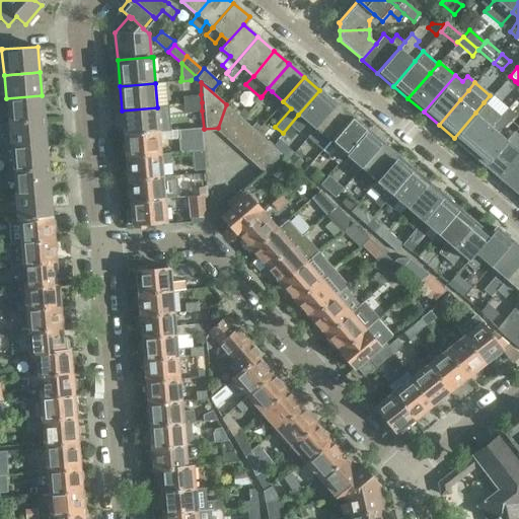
[(319,90),(298,115),(299,116),(291,126),(298,132),(306,122),(314,128),(336,102),(335,102),(319,90)]
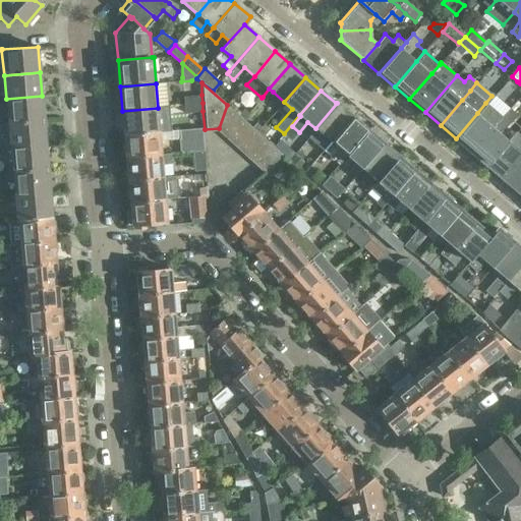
[(42,96),(6,99),(8,124),(44,120),(42,96)]
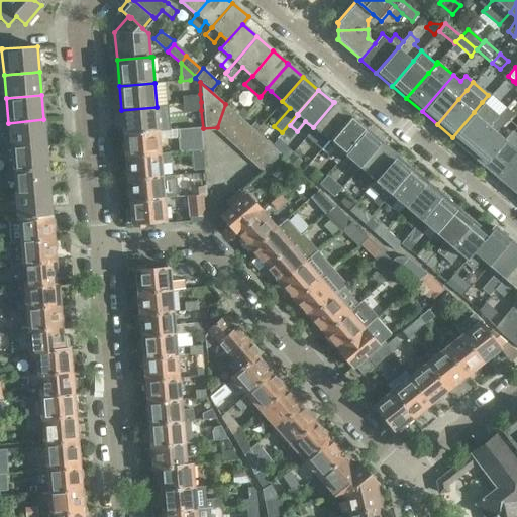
[(197,103),(196,95),(182,96),(183,104),(197,103)]
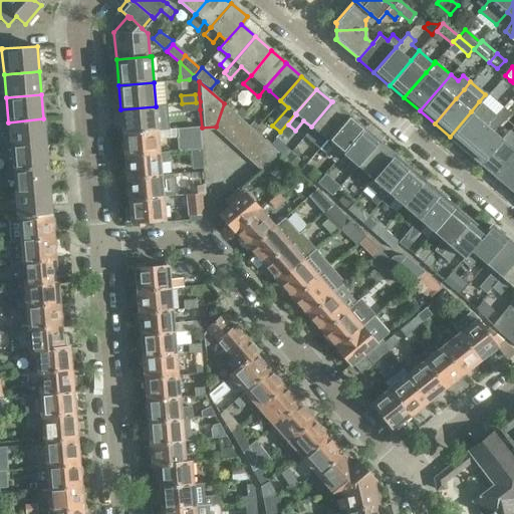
[(332,101),(311,126),(304,135),(319,148),(347,114),(332,101)]
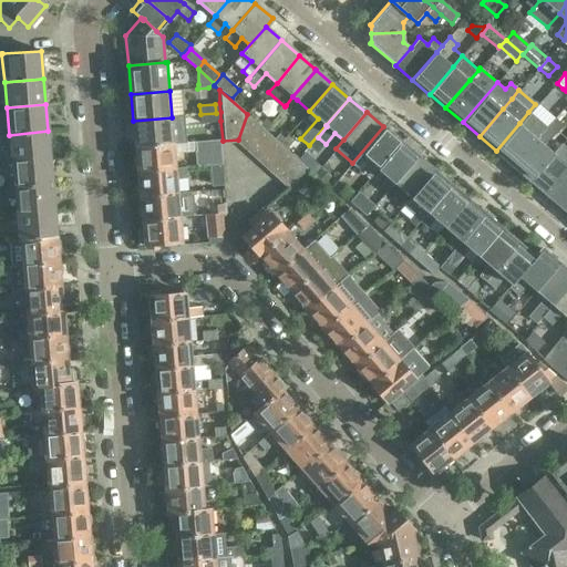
[(217,122),(216,113),(200,114),(202,123),(217,122)]
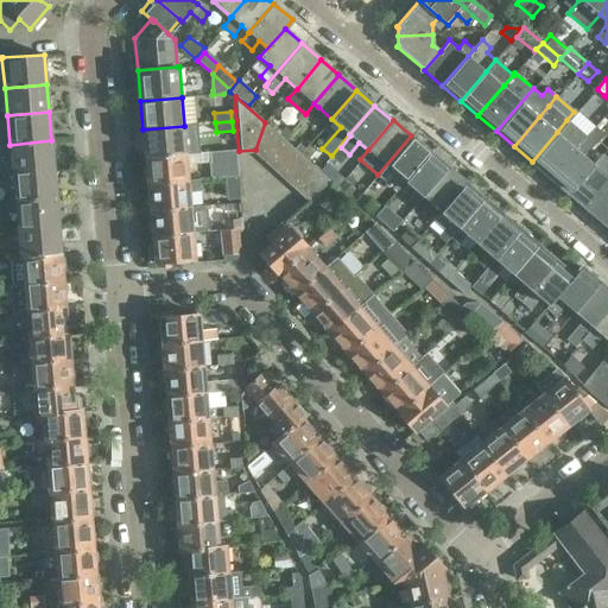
[(279,133),(265,122),(255,150),(265,160),(279,133)]
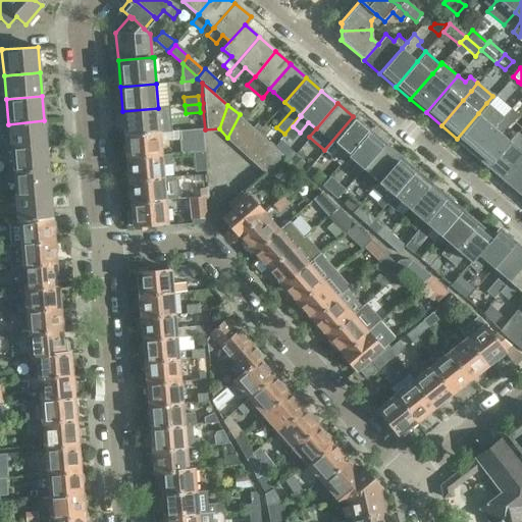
[(478,113),(457,139),(456,140),(472,153),(493,126),(506,113),(497,106),(485,119),(478,113)]
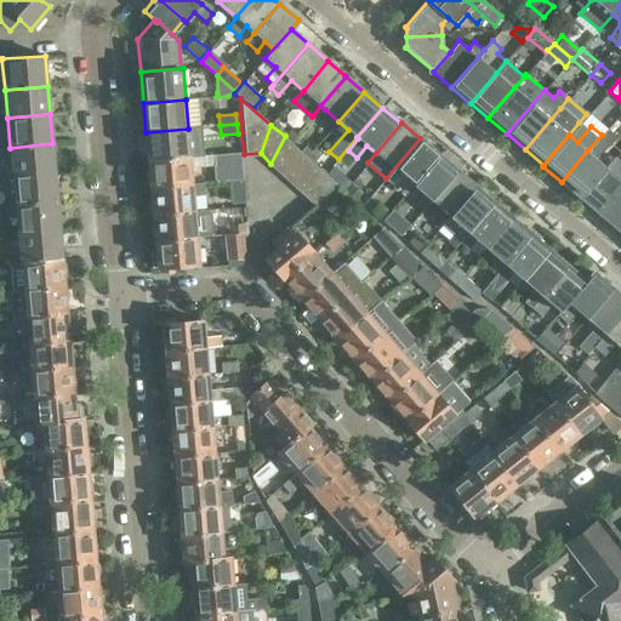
[(188,129),(146,132),(148,160),(191,157),(201,155),(200,140),(189,141),(188,129)]
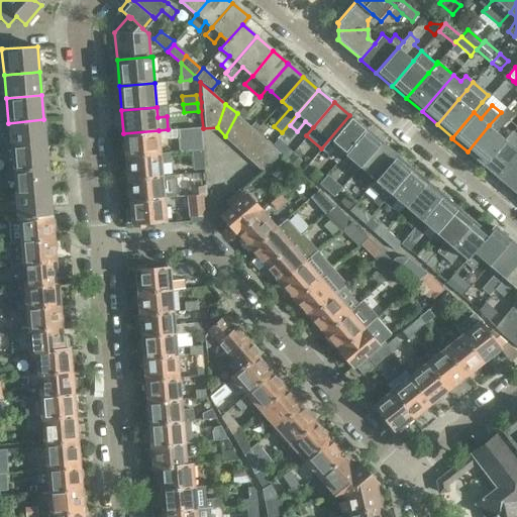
[(489,125),(468,151),(483,165),(484,165),(505,139),(498,133),(505,124),(512,115),(504,107),(501,112),(489,125)]
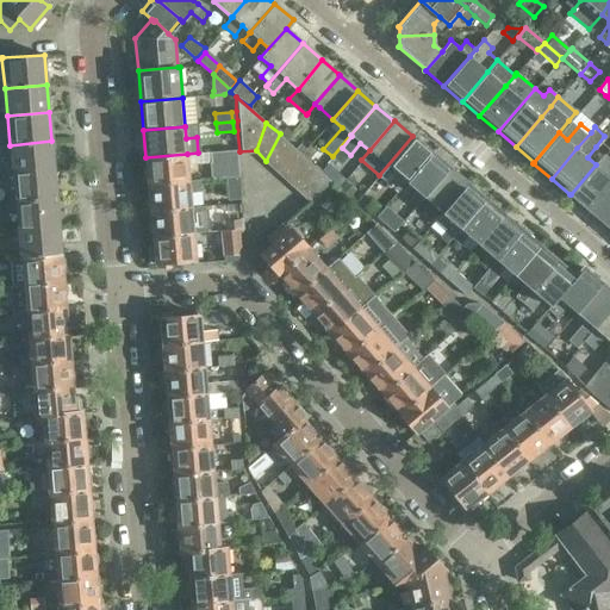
[(280,134),(266,161),(277,170),(292,144),(280,134)]
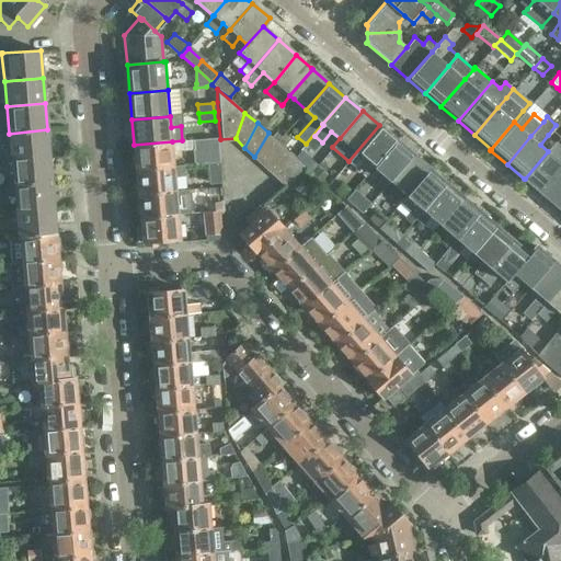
[(379,125),(348,161),(365,175),(373,167),(396,139),(379,125)]
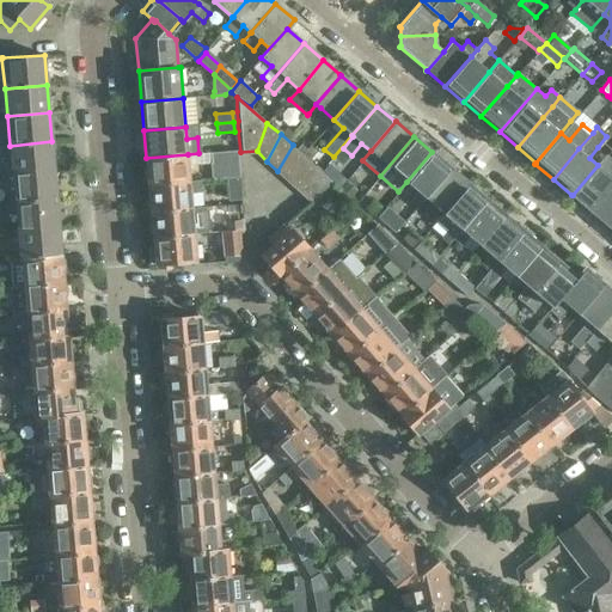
[(51,141),(10,146),(12,175),(54,170),(51,141)]
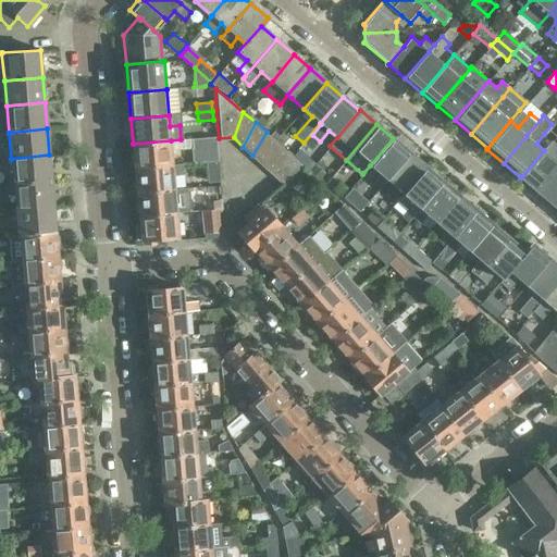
[(279,144),(267,132),(252,156),(262,164),(279,144)]
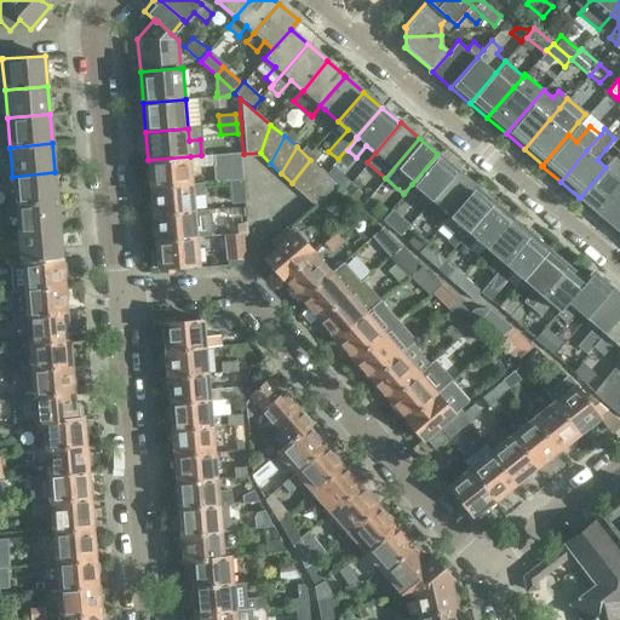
[(190,156),(148,160),(149,172),(147,176),(147,183),(150,185),(150,187),(193,183),(191,167),(212,166),(213,182),(229,179),(242,178),(240,154),(190,156)]
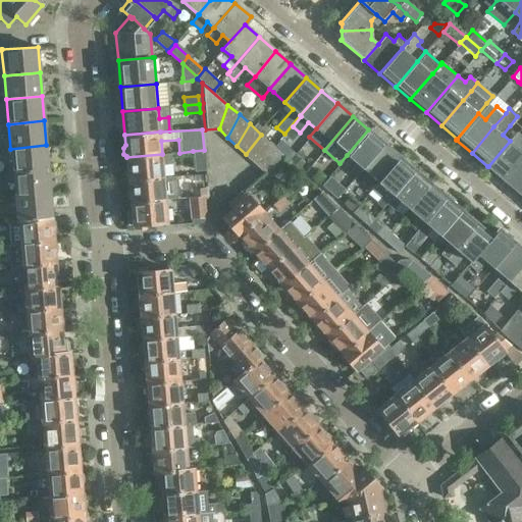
[(368,129),(347,155),(356,163),(350,171),(356,176),(362,168),(383,143),(368,129)]
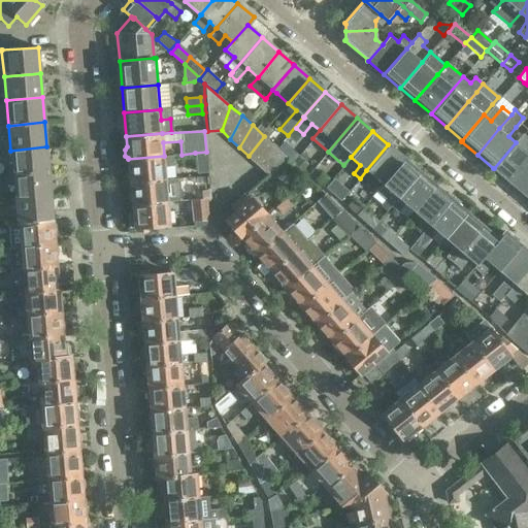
[(516,142),(494,168),(509,180),(527,158),(527,138),(523,134),(516,142)]
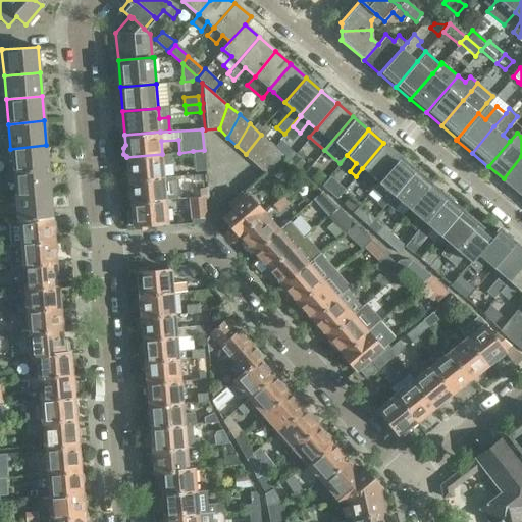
[(261,135),(246,154),(255,162),(272,144),(261,135)]
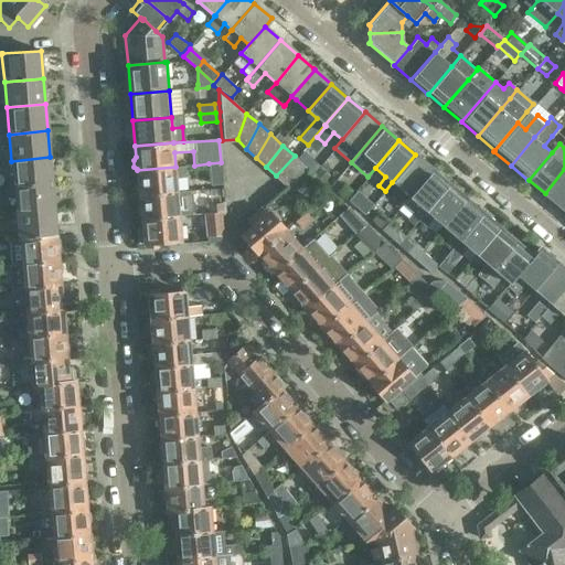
[(415,155),(392,182),(385,191),(393,199),(401,190),(409,198),(432,170),(432,169),(415,155)]
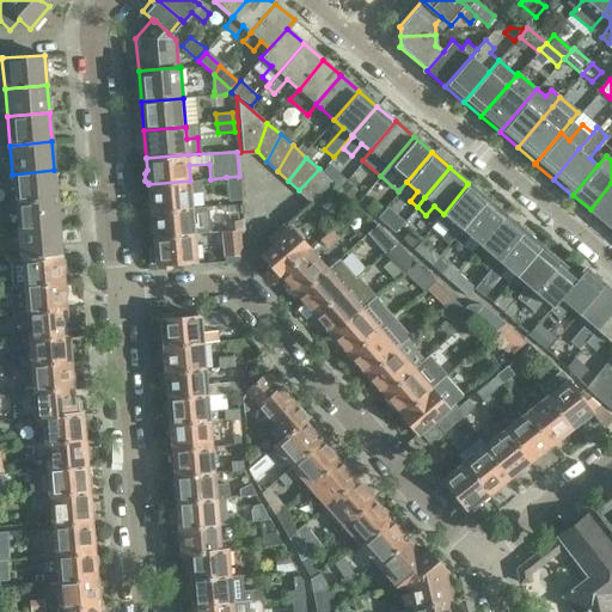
[(331,181),(319,169),(299,190),(310,200),(331,181)]
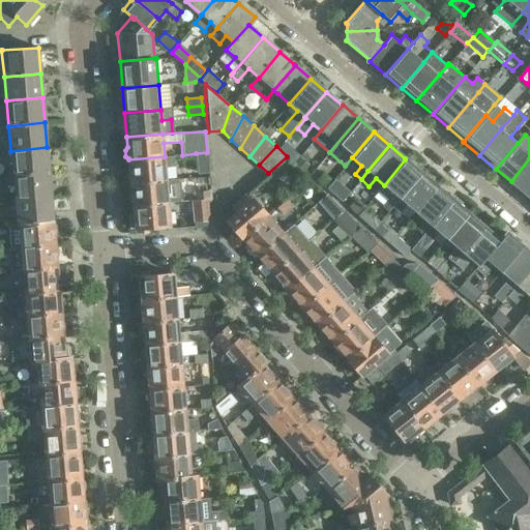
[(47,147),(10,151),(12,176),(49,172),(47,147)]
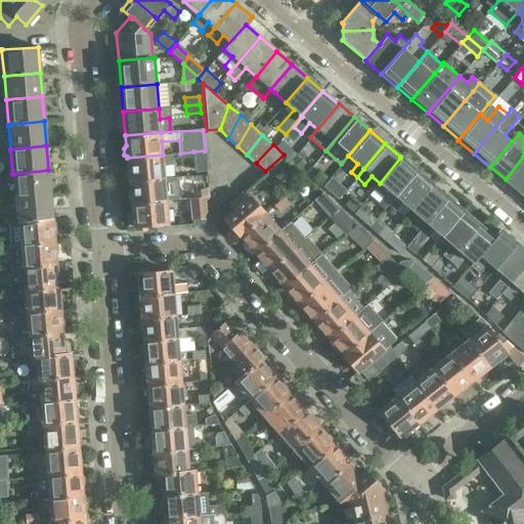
[(194,172),(207,171),(205,150),(193,151),(194,172)]
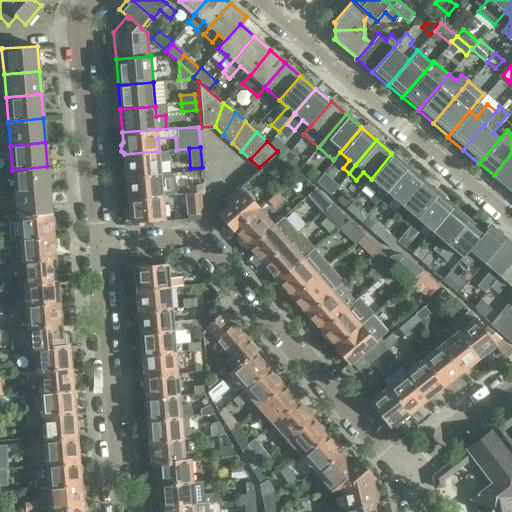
[(159,151),(124,154),(125,164),(123,166),(123,173),(126,175),(126,178),(161,175),(160,161),(169,161),(168,151),(159,152),(159,151)]
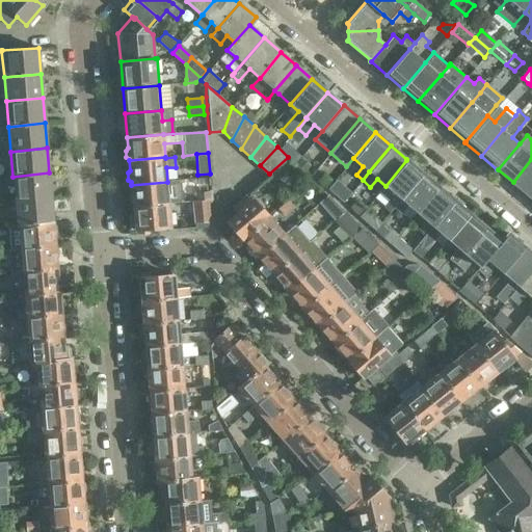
[(528,195),(531,190),(531,159),(513,182),(528,195)]
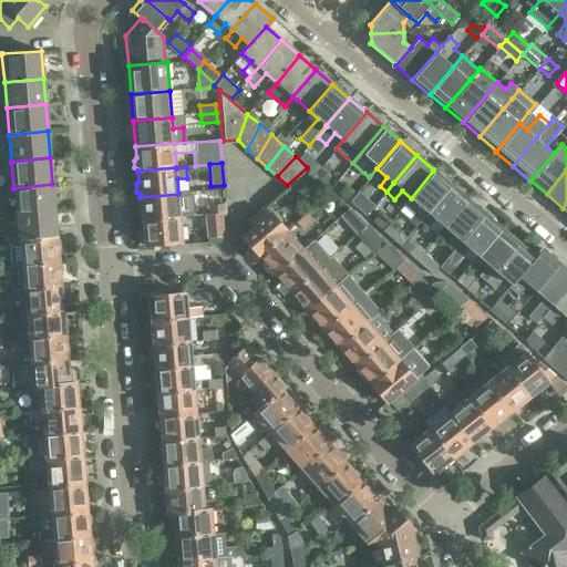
[(320,176),(328,184),(333,178),(326,171),(320,176)]
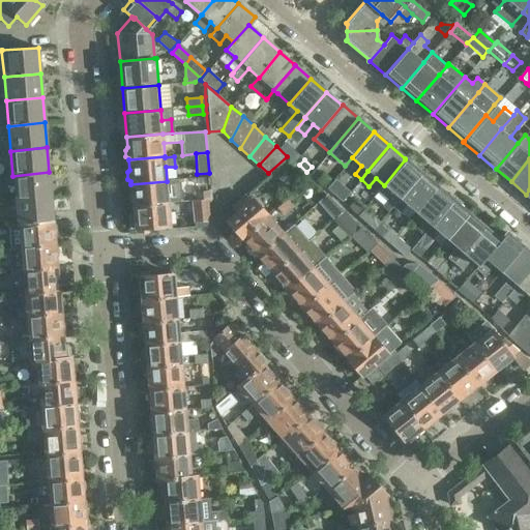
[(405,159),(384,185),(378,193),(388,200),(382,206),(389,211),(392,207),(421,173),(405,159)]
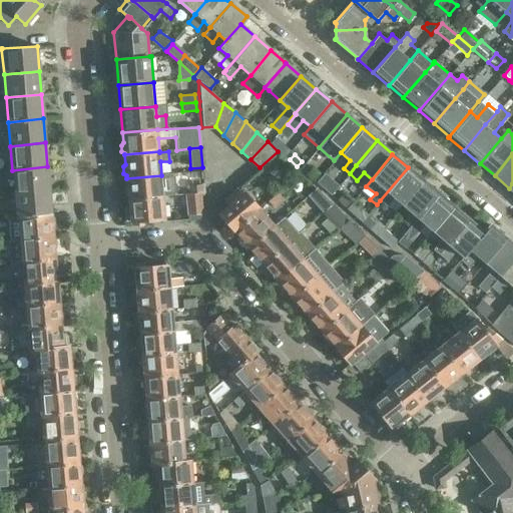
[(47,166),(12,170),(14,193),(49,190),(47,166)]
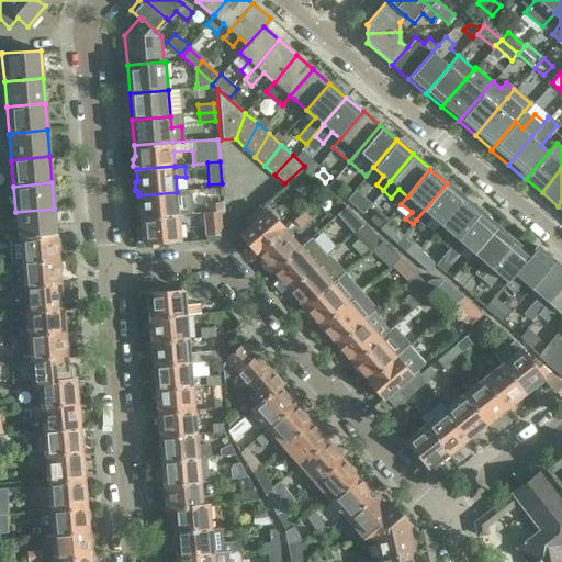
[(338,191),(346,199),(353,191),(346,183),(338,191)]
